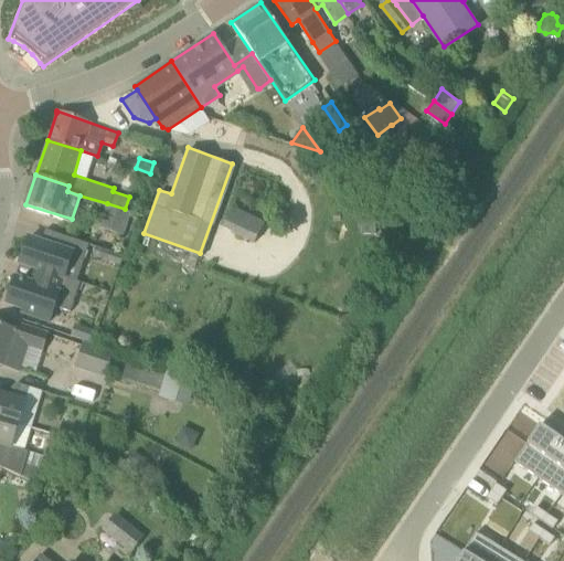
[(120,233),(128,210),(125,209),(107,203),(99,226),(120,233)]
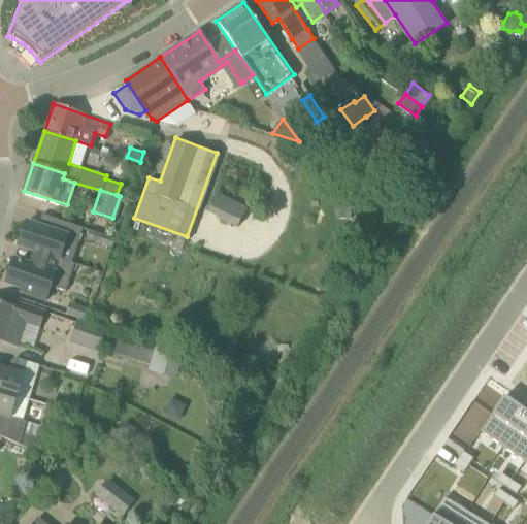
[(207,207),(237,223),(245,207),(215,192),(207,207)]
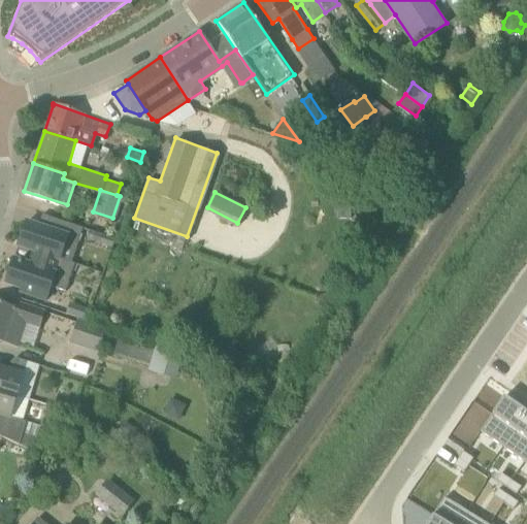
[(26,220),(18,242),(37,249),(62,257),(66,243),(75,246),(81,226),(48,215),(44,226),(26,220)]
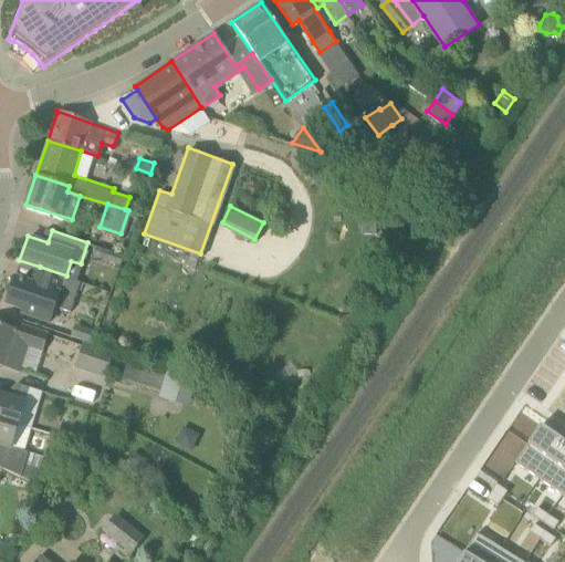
[(118,263),(123,253),(110,249),(105,259),(118,263)]
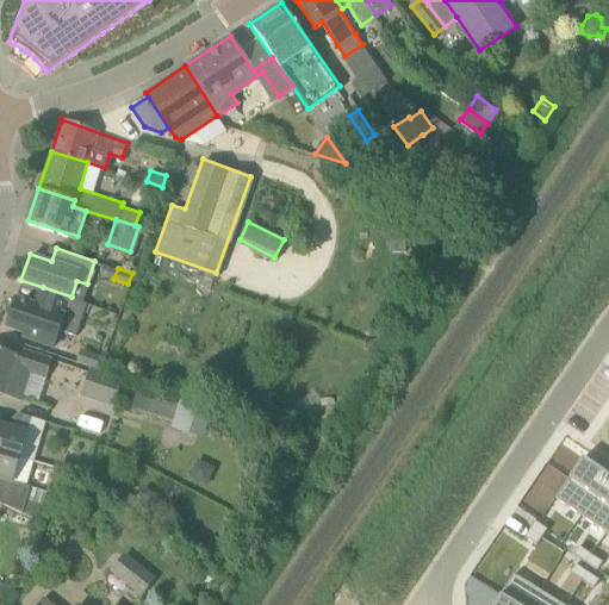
[(74,334),(85,301),(72,297),(43,287),(37,304),(16,297),(6,324),(24,330),(23,335),(51,344),(57,328),(74,334)]
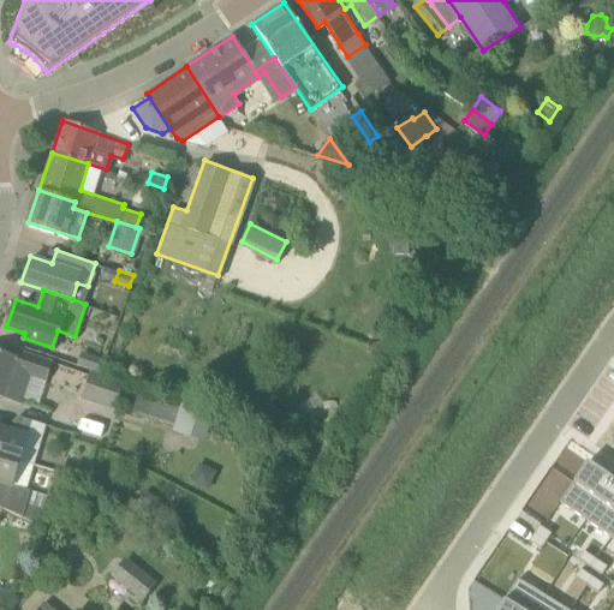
[(0,395),(21,402),(30,374),(45,380),(51,362),(18,350),(16,356),(0,350),(0,395)]
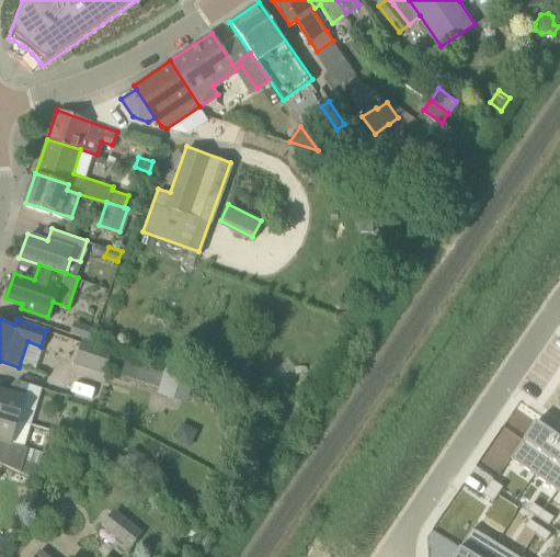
[(90,339),(94,326),(73,319),(69,331),(90,339)]
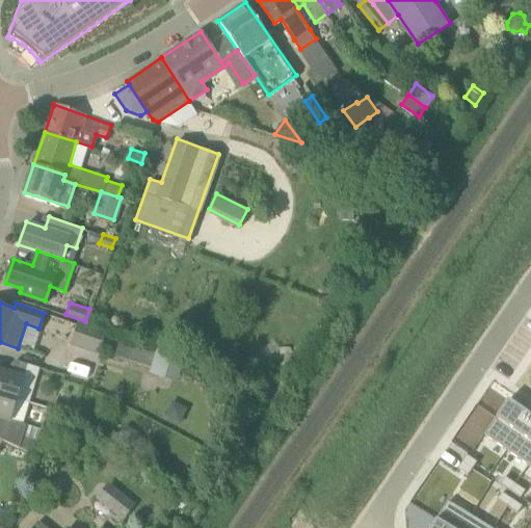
[(98,352),(106,330),(77,320),(70,343),(98,352)]
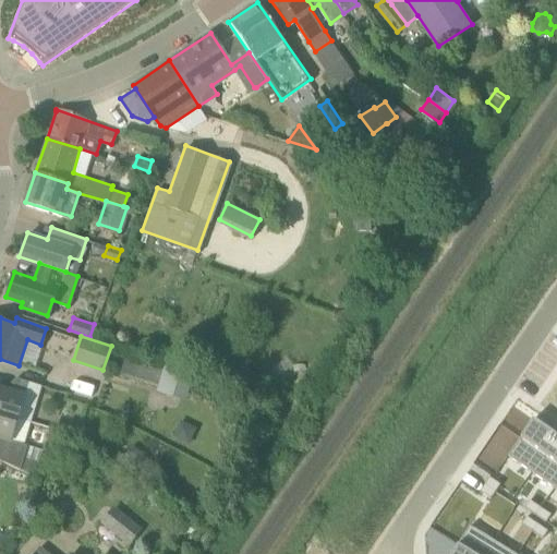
[(157,384),(161,365),(125,356),(121,373),(157,384)]
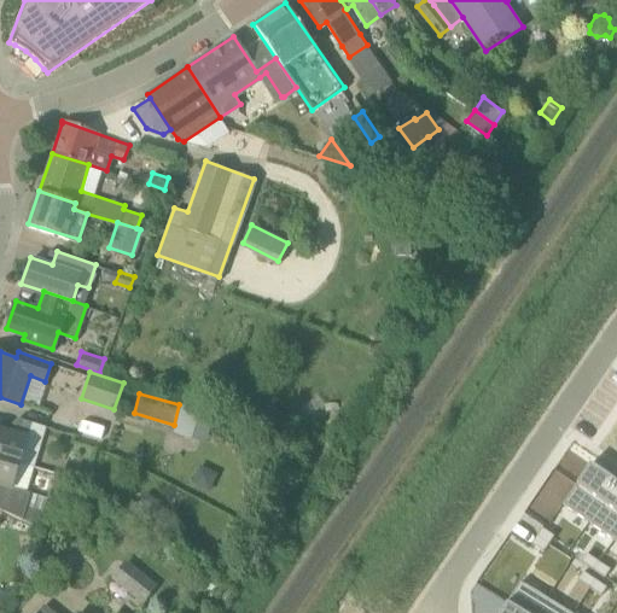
[(175,430),(207,436),(213,409),(180,403),(175,430)]
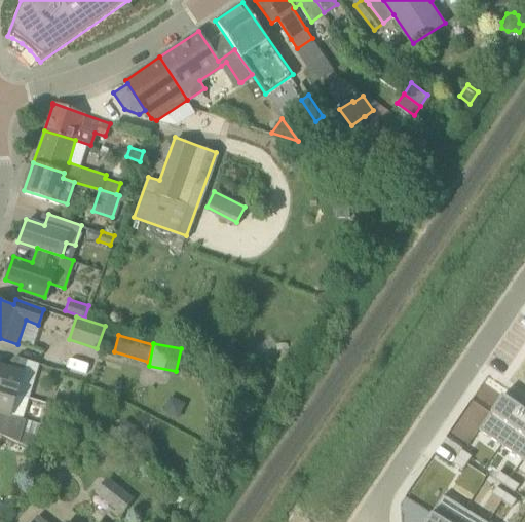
[(0,386),(28,396),(39,360),(13,352),(3,364),(0,362),(0,386)]
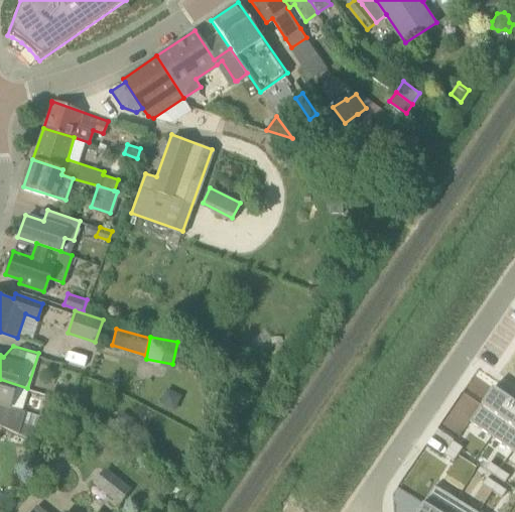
[(27,388),(0,379),(0,423),(3,424),(12,428),(18,432),(31,436),(36,420),(23,416),(25,410),(20,409),(27,388)]
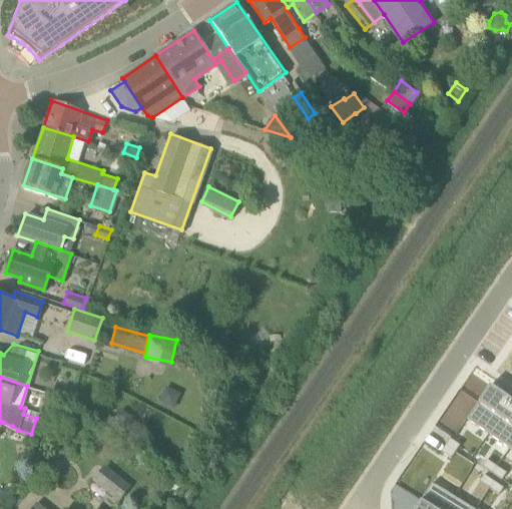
[(506,422),(511,413),(511,411),(492,398),(486,408),(479,418),(473,427),(494,441),(500,432),(506,422)]
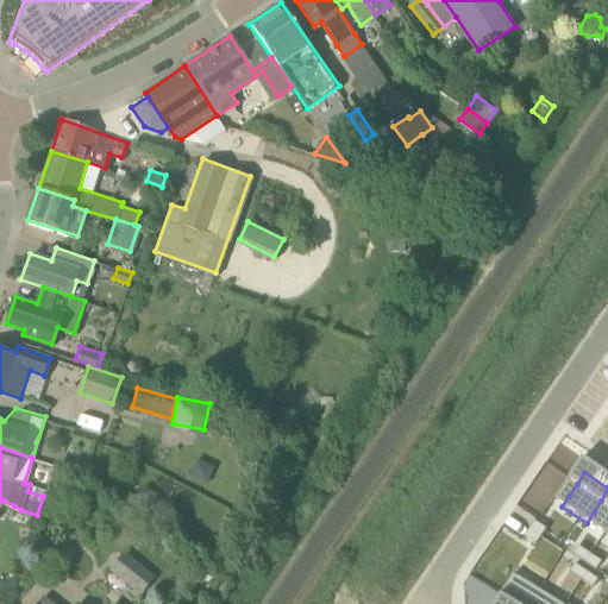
[(587,523),(607,536),(607,490),(601,501),(594,513),(587,523)]
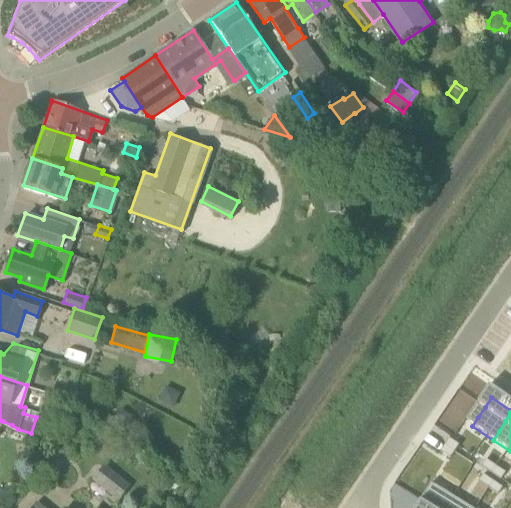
[(448,435),(440,448),(450,455),(458,442),(448,435)]
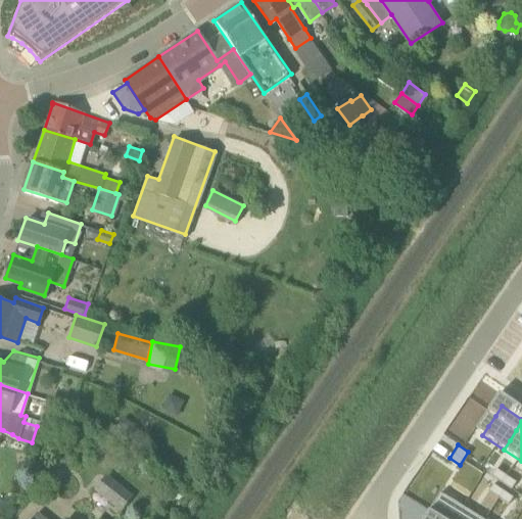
[(495,467),(491,473),(501,480),(506,473),(495,467)]
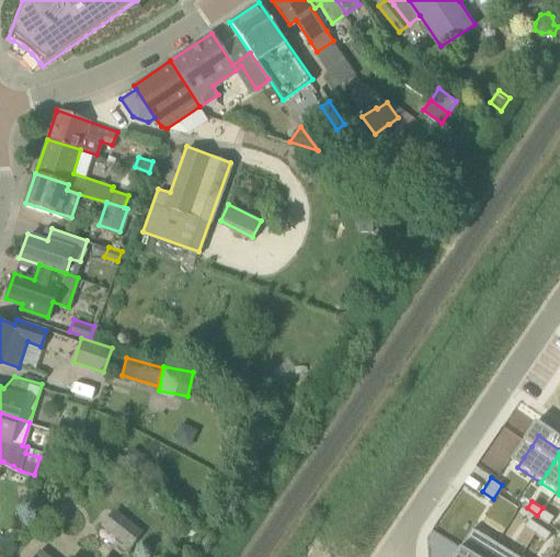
[(141,529),(113,508),(101,524),(129,545),(141,529)]
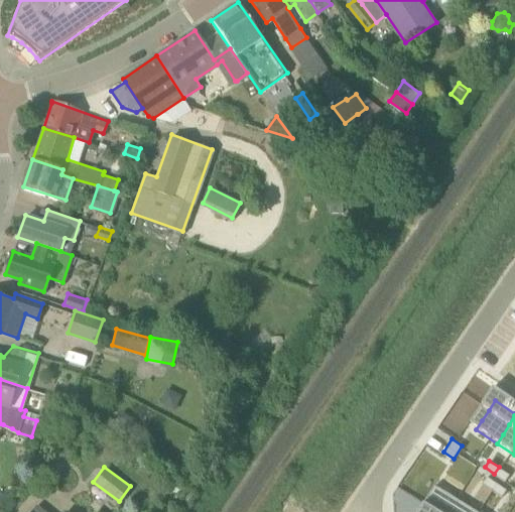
[(499,467),(494,474),(504,481),(509,474),(499,467)]
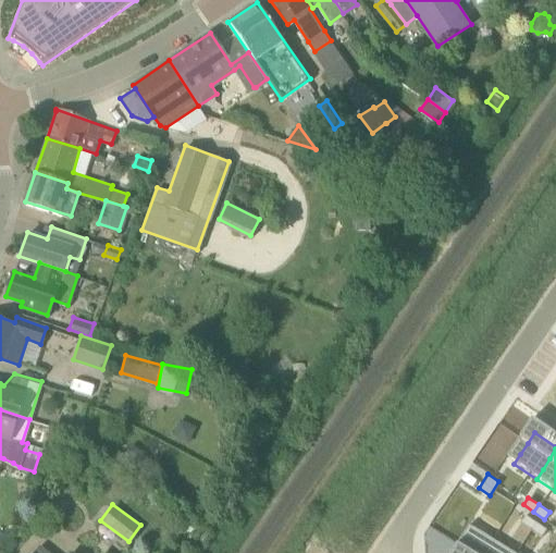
[(524,514),(520,520),(531,528),(535,520),(524,514)]
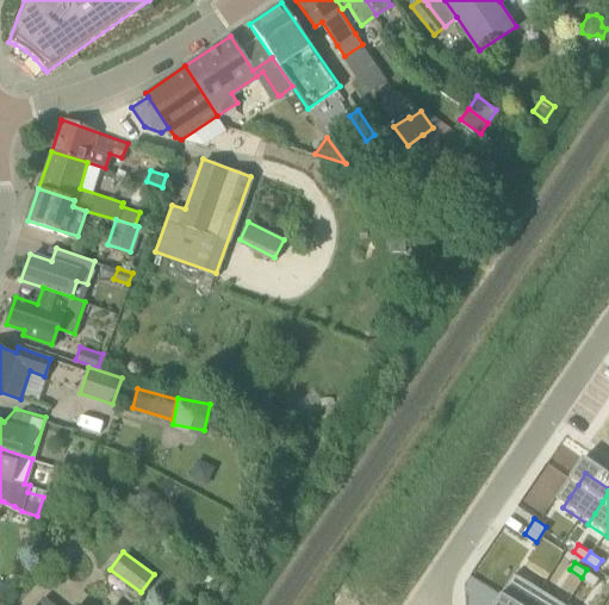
[(586,569),(582,578),(592,585),(598,578),(586,569)]
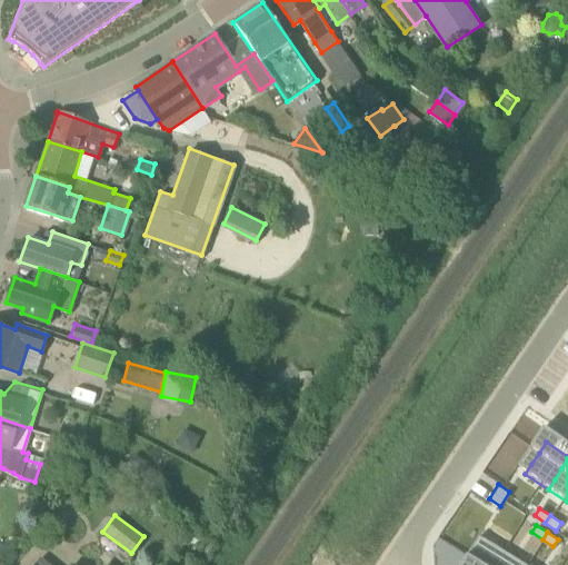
[(496,564),(502,555),(480,539),(462,564),(496,564)]
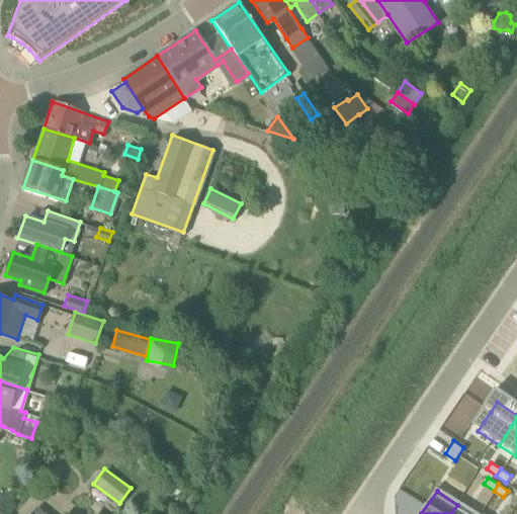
[(470,513),(457,505),(451,513),(470,513)]
